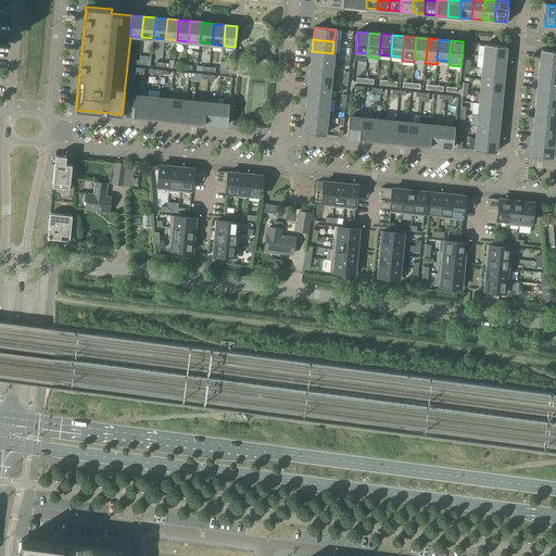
[(485,43),(484,57),(504,58),(506,46),(485,43)]
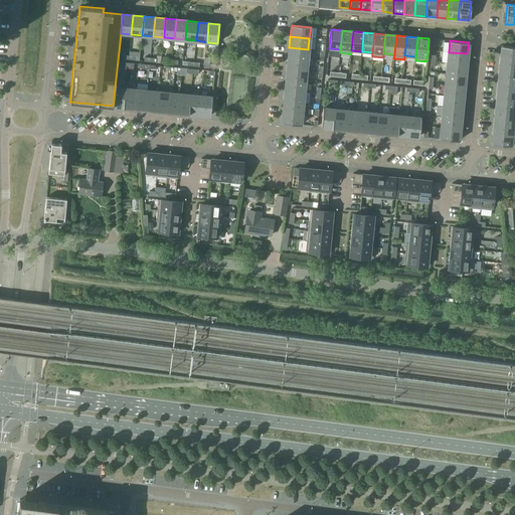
[(514,46),(502,46),(500,57),(514,58),(514,46)]
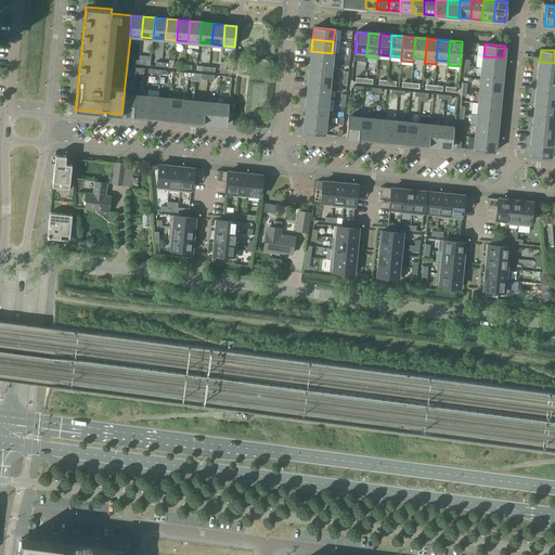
[(311,51),(310,62),(331,64),(332,53),(311,51)]
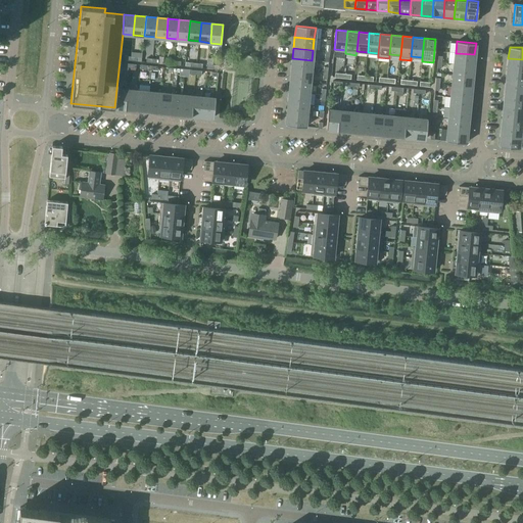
[(456,53),(454,63),(473,65),(474,54),(456,53)]
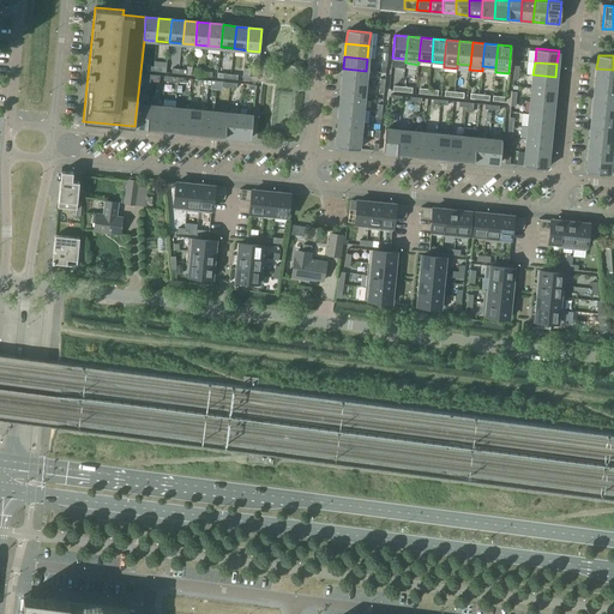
[(343,68),(342,82),(365,84),(366,71),(343,68)]
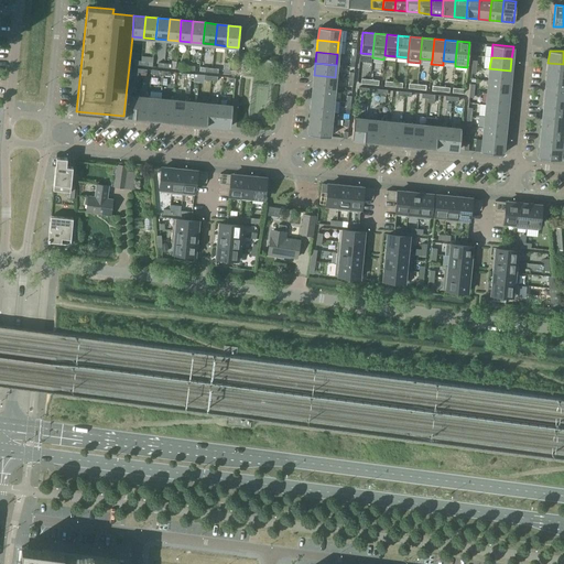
[(563,64),(548,63),(546,75),(563,76),(563,64)]
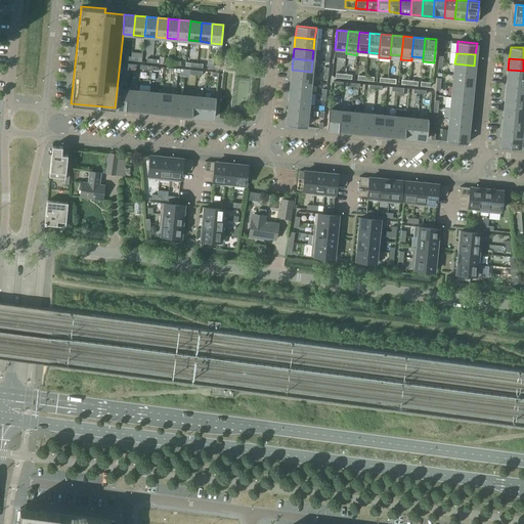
[(454,63),(453,75),(473,77),(474,66),(454,63)]
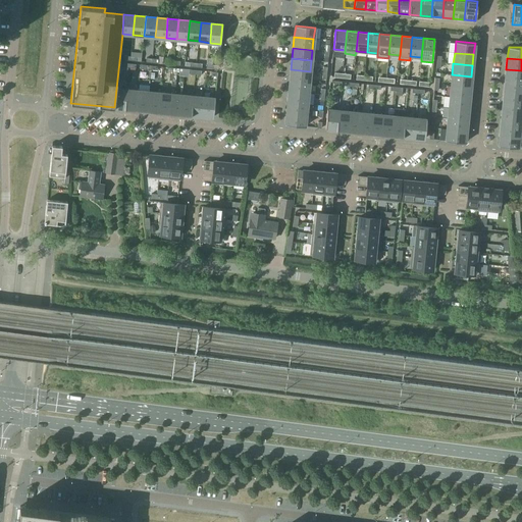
[(291,69),(290,81),(309,83),(310,71),(291,69)]
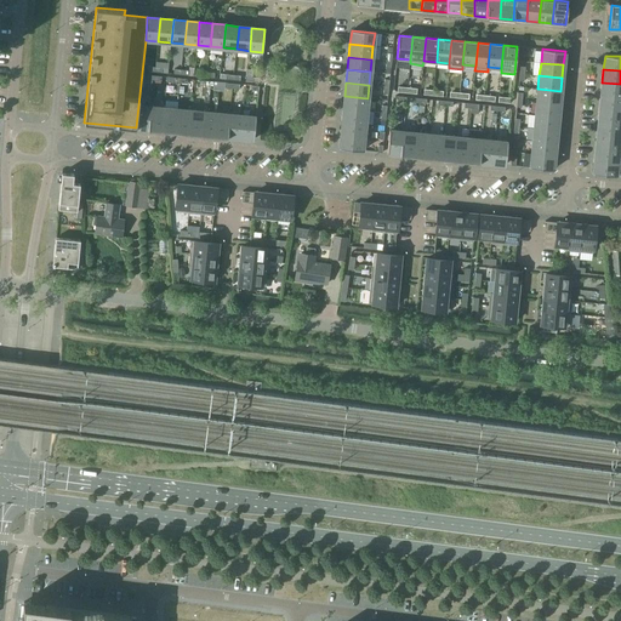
[(620,84),(602,83),(600,95),(620,96),(620,84)]
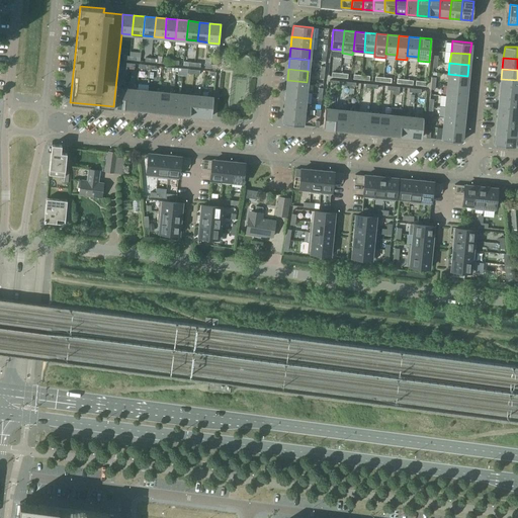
[(448,74),(447,85),(466,87),(467,76),(448,74)]
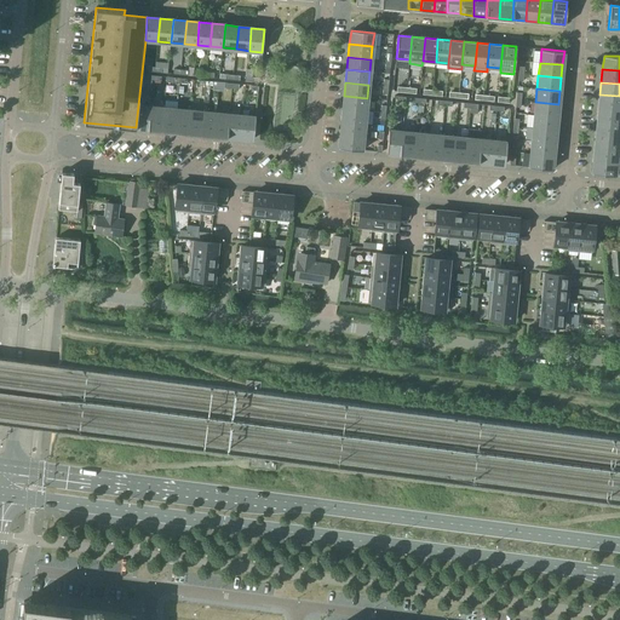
[(619,96),(600,95),(598,108),(619,109),(619,96)]
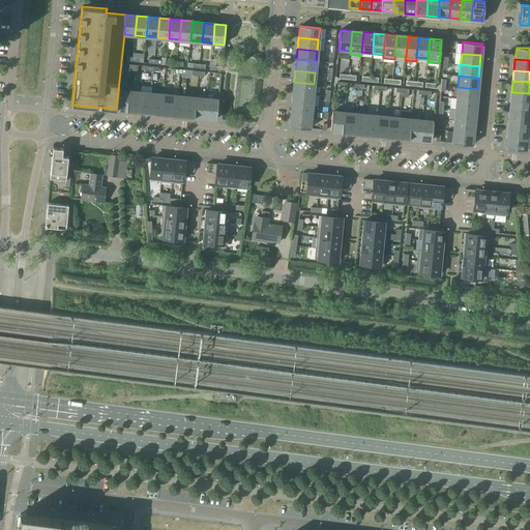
[(294,82),(293,93),(313,95),(314,84),(294,82)]
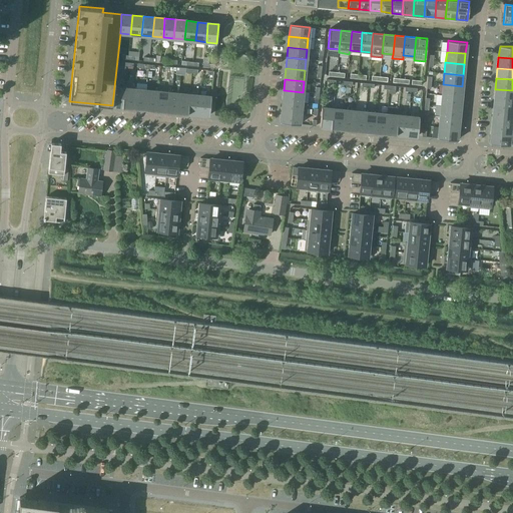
[(443,84),(442,95),(461,96),(462,86),(443,84)]
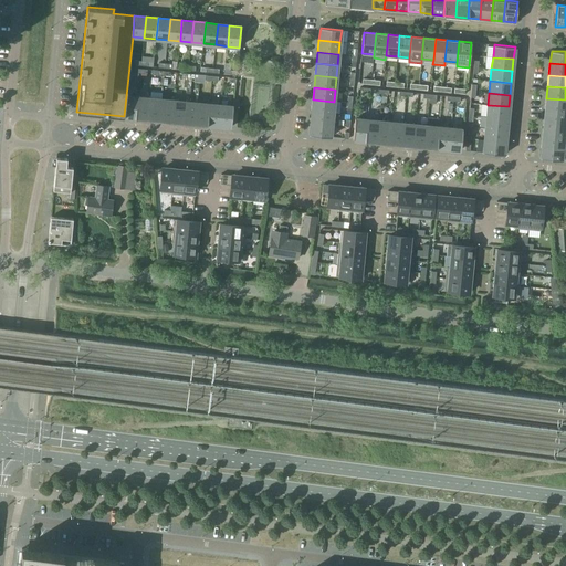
[(124,116),(136,118),(138,97),(126,96),(124,116)]
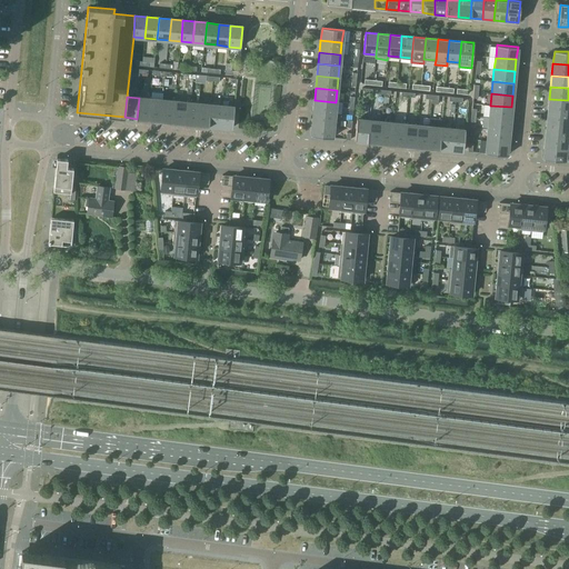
[(137,119),(149,120),(151,99),(139,98),(137,119)]
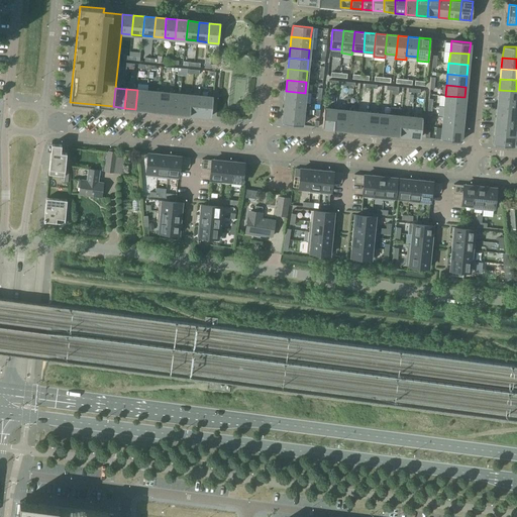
[(135,109),(146,110),(147,91),(137,90),(135,109)]
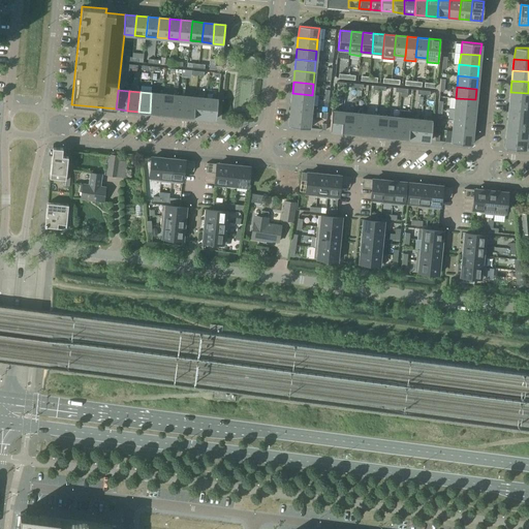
[(528,93),(510,92),(509,103),(528,104),(528,93)]
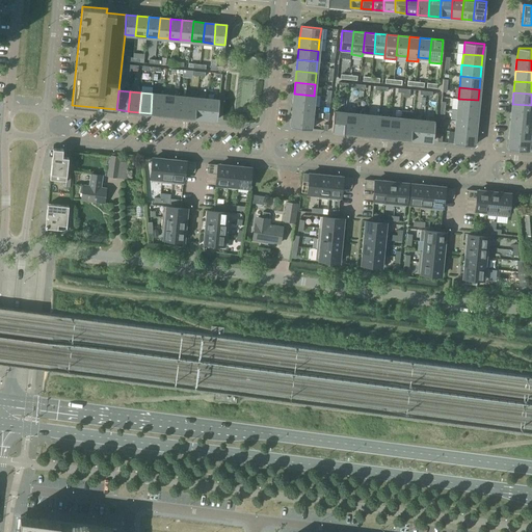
[(151,113),(161,114),(163,95),(152,94),(151,113)]
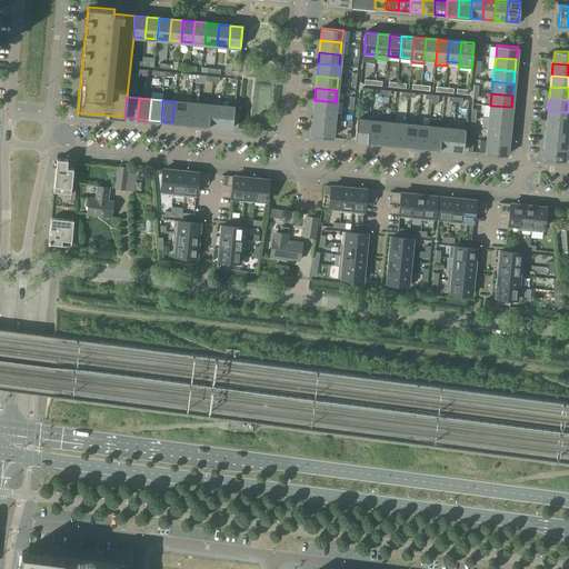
[(315,100),(313,111),(335,113),(336,102),(315,100)]
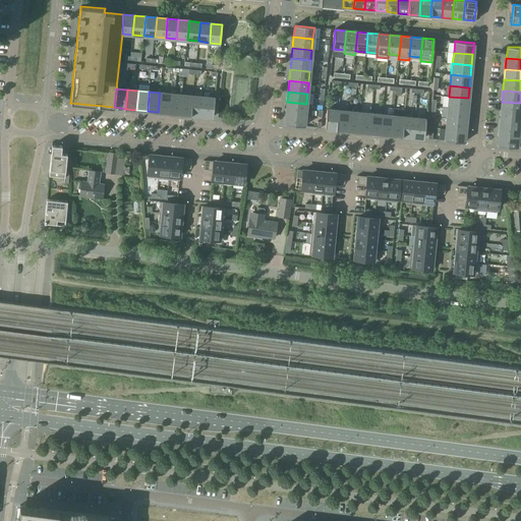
[(158,112),(169,113),(171,94),(160,93),(158,112)]
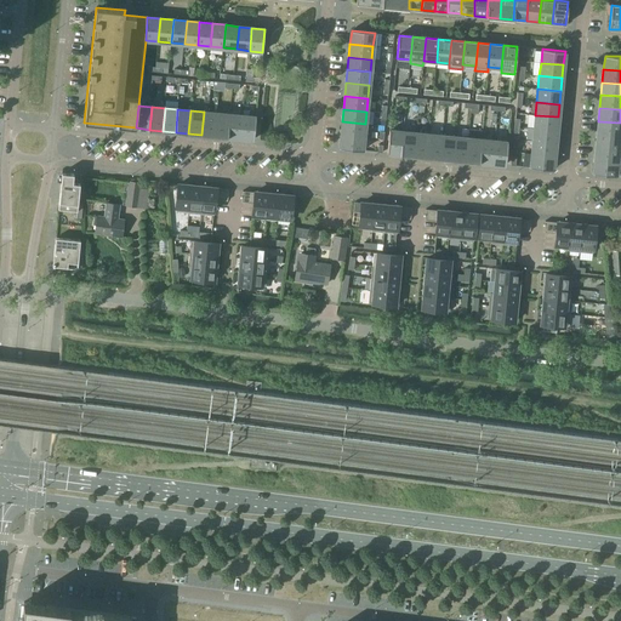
[(201,135),(215,136),(217,113),(204,112),(201,135)]
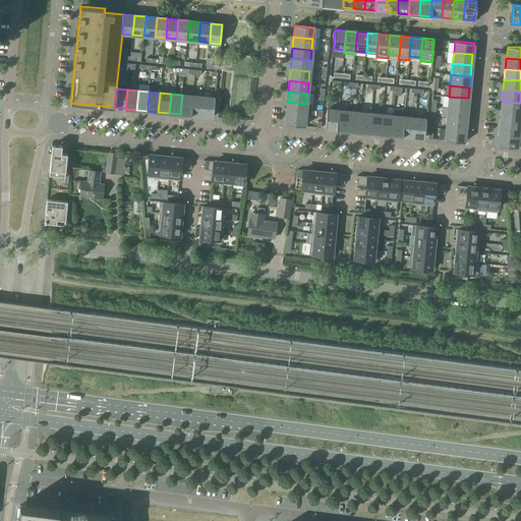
[(180,114),(191,115),(192,96),(182,95),(180,114)]
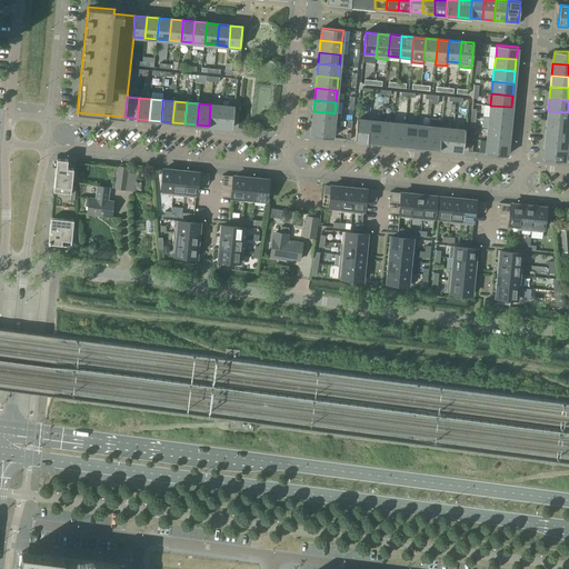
[(209,126),(220,127),(222,106),(210,105),(209,126)]
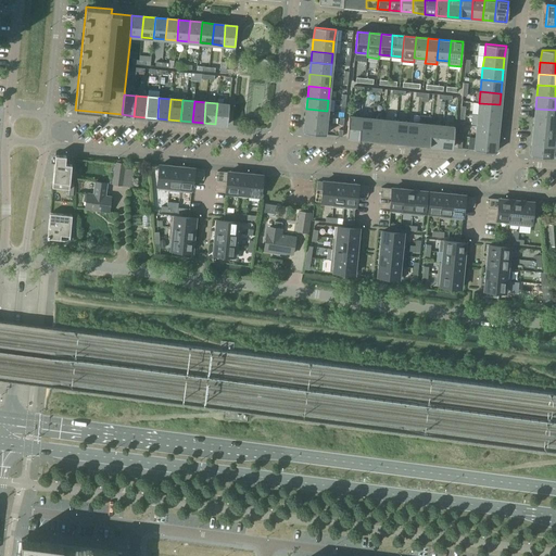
[(217,103),(215,124),(227,125),(229,104),(217,103)]
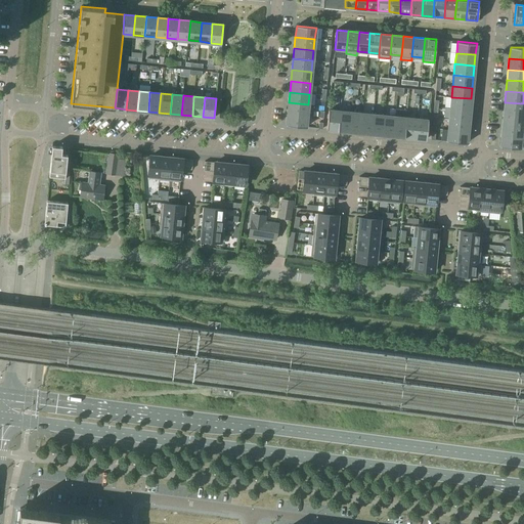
[(451,97),(450,107),(470,110),(471,98),(451,97)]
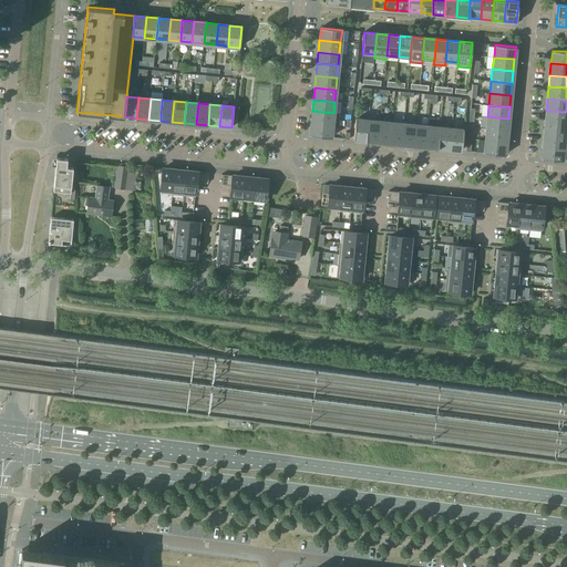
[(312,111),(311,123),(332,125),(333,113),(312,111)]
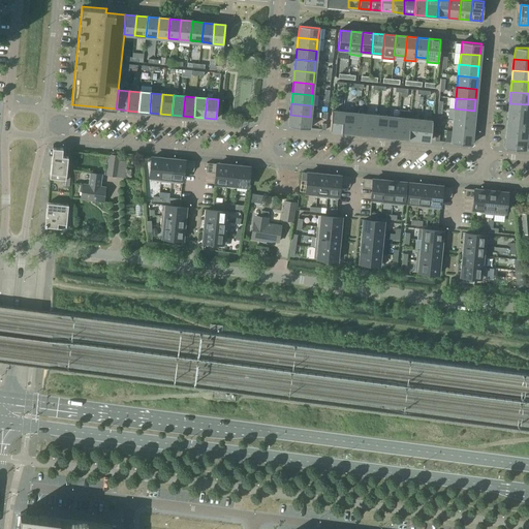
[(528,104),(509,103),(508,115),(528,116),(528,104)]
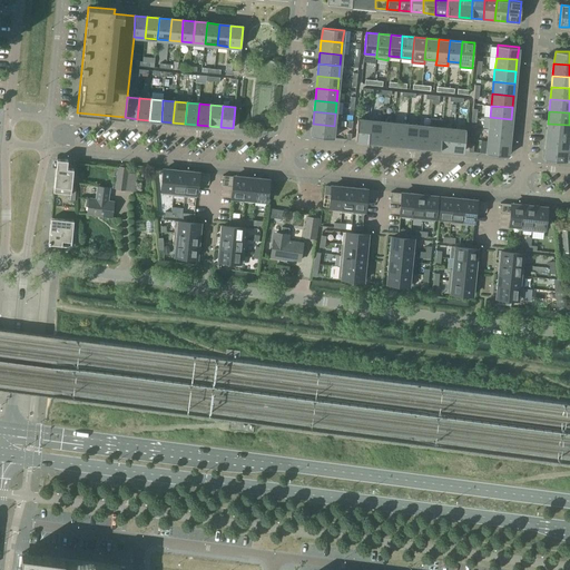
[(490,117),(489,129),(510,131),(511,119),(490,117)]
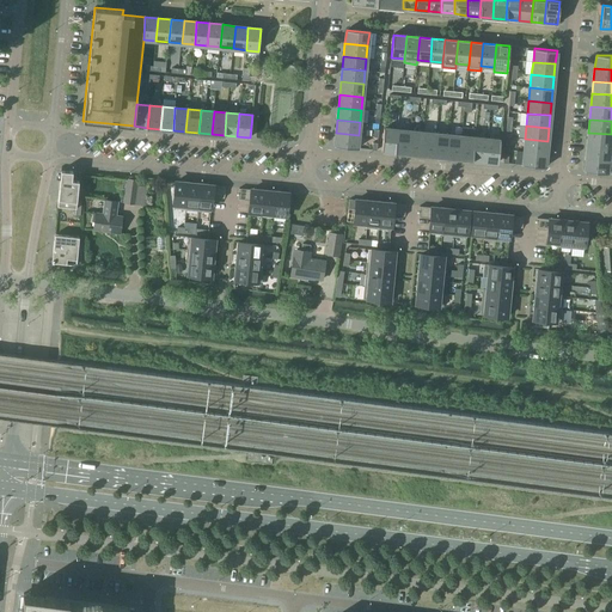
[(381,151),(395,152),(397,129),(384,128),(381,151)]
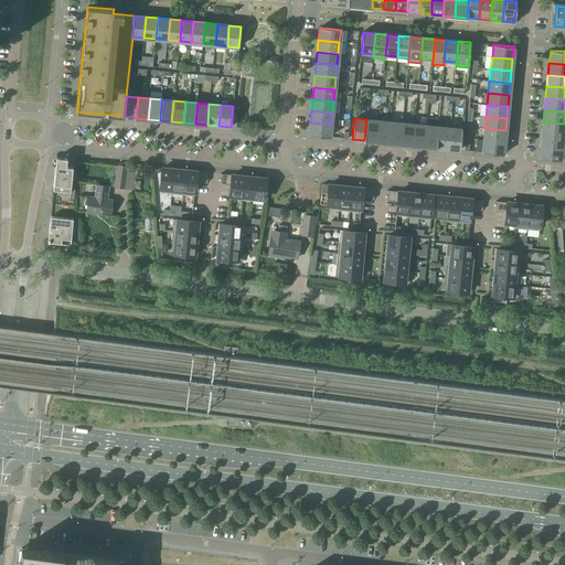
[(364,140),(376,141),(379,120),(366,119),(364,140)]
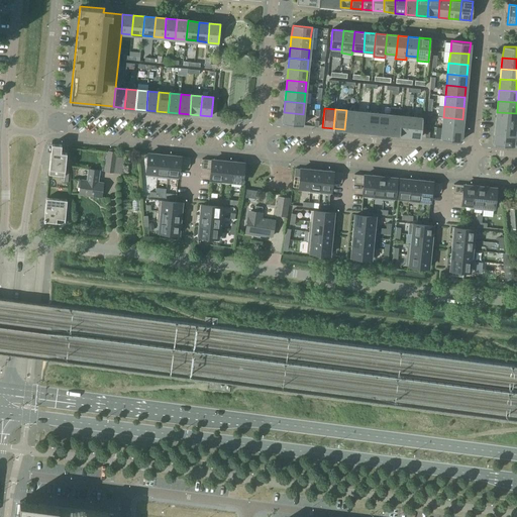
[(344,129),(355,130),(357,111),(346,110),(344,129)]
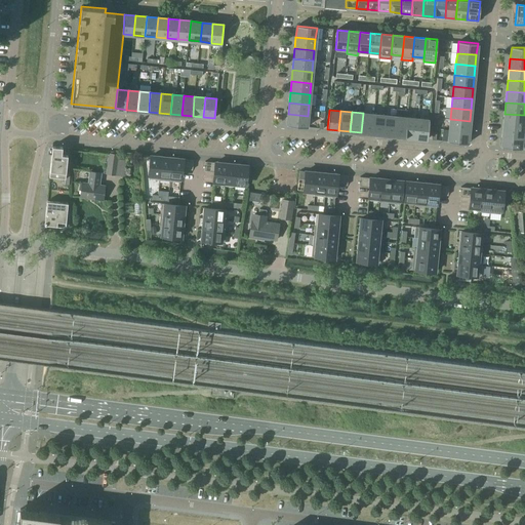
[(361,132),(371,133),(373,115),(363,113),(361,132)]
